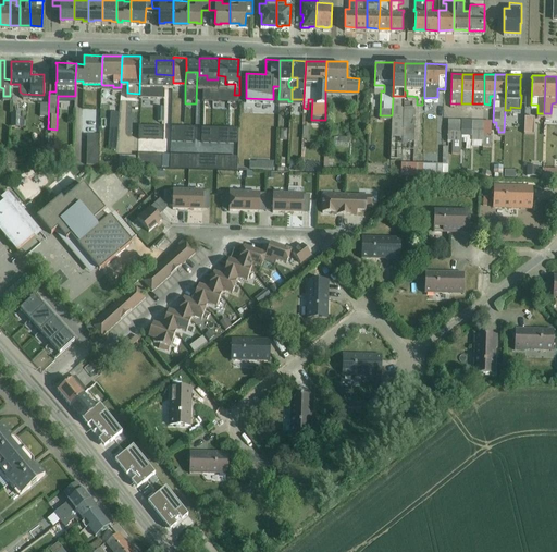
[(209,81),(209,95),(218,95),(218,81),(209,81)]
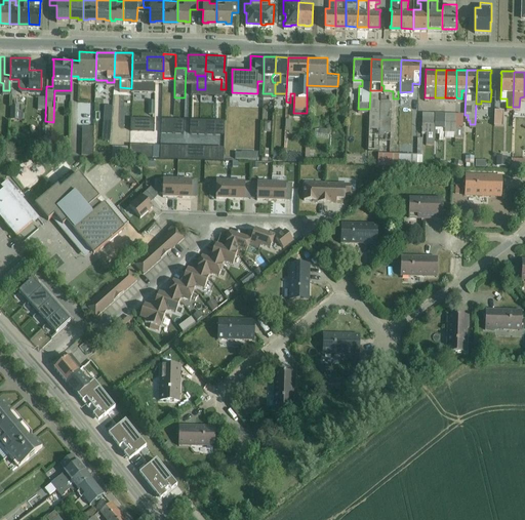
[(370,92),(369,109),(368,147),(378,147),(378,145),(381,92),(381,90),(370,90),(370,92)]
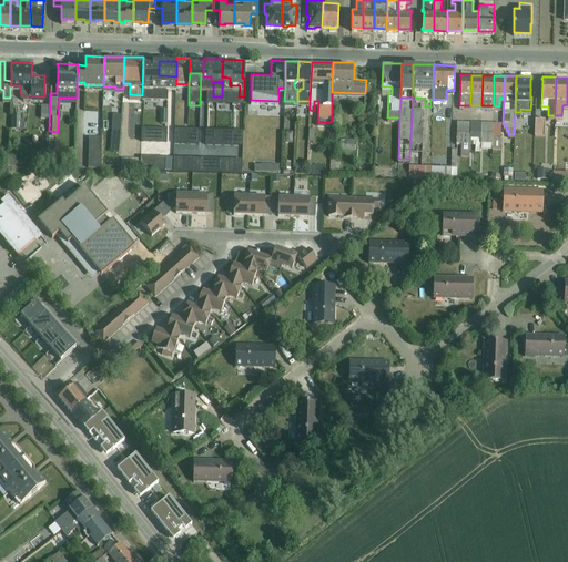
[(413,100),(409,156),(422,156),(424,106),(421,105),(421,100),(413,100)]
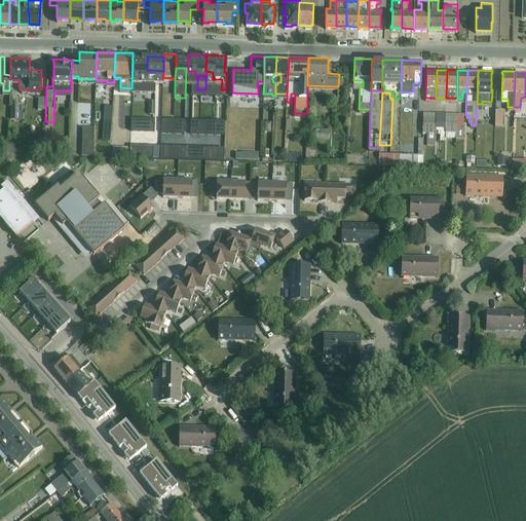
[(20,102),(10,102),(10,115),(19,115),(23,115),(23,108),(20,107),(20,102)]
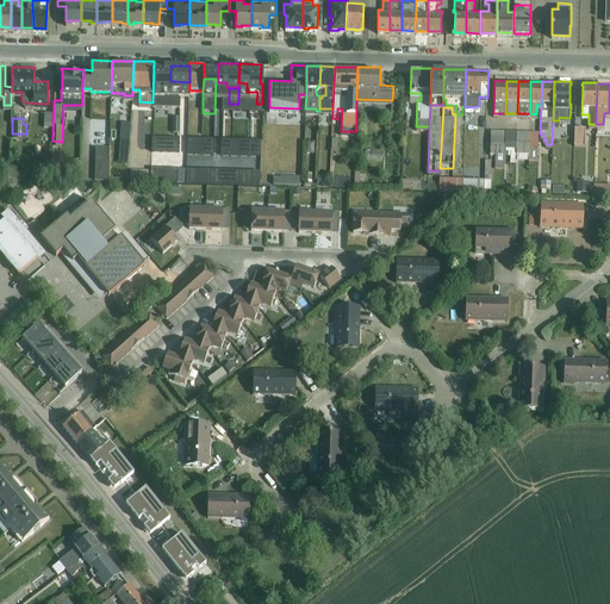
[(574,123),(574,129),(574,142),(585,142),(585,123),(574,123)]
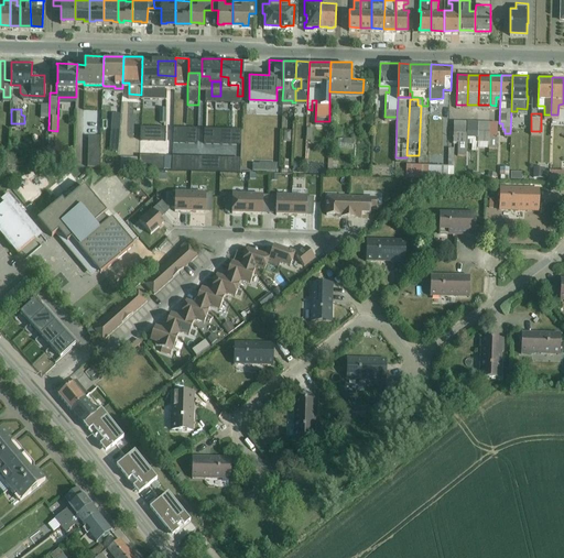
[(111,117),(110,137),(119,138),(120,118),(111,117)]
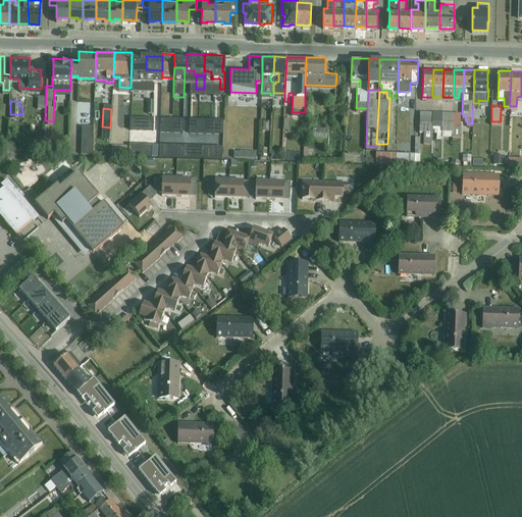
[(431,130),(432,108),(420,108),(419,130),(424,130),(424,140),(431,140),(431,130)]
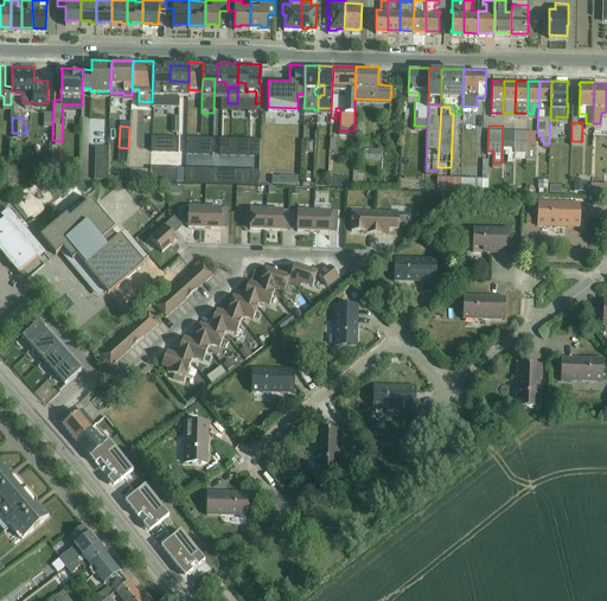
[(503,126),(502,151),(509,151),(508,158),(513,158),(513,155),(515,127),(503,126)]
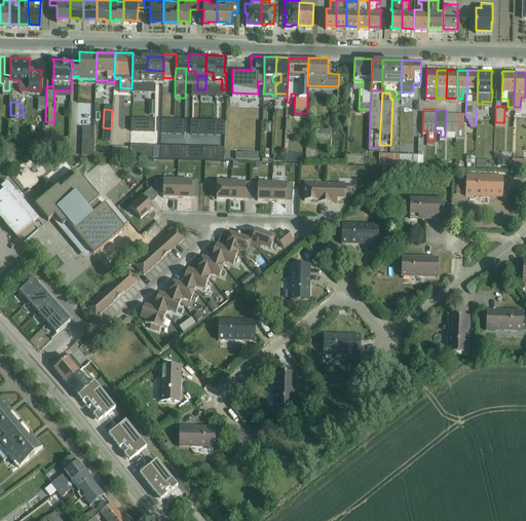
[(446,110),(445,135),(456,135),(456,110),(446,110)]
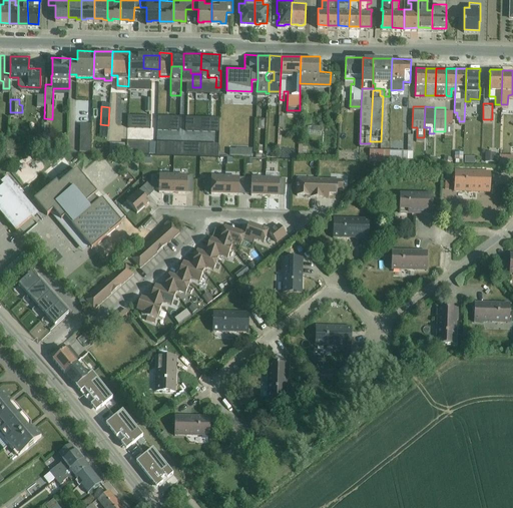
[(445,107),(445,131),(454,131),(454,122),(453,122),(453,107),(445,107)]
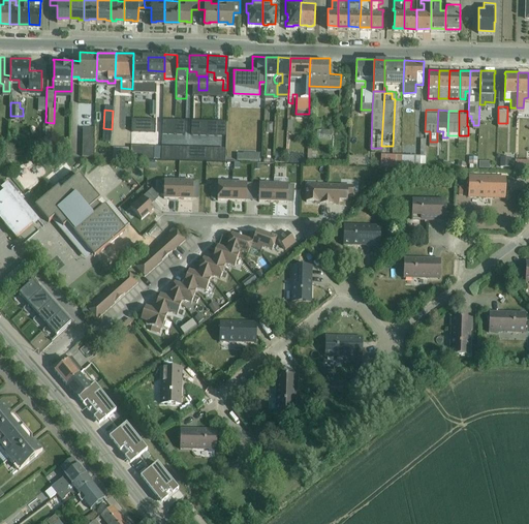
[(126,112),(126,125),(150,126),(151,113),(126,112)]
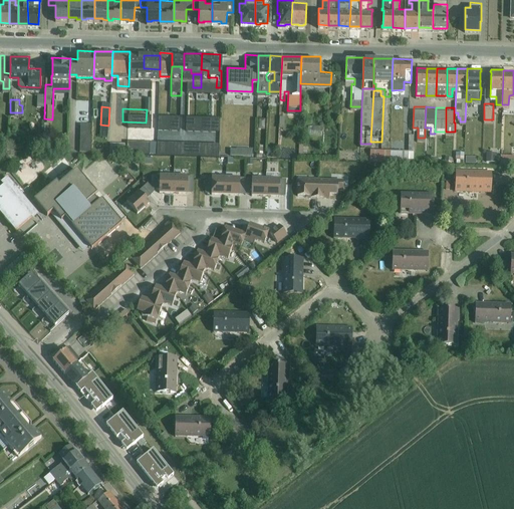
[(80,120),(80,149),(90,149),(91,120),(80,120)]
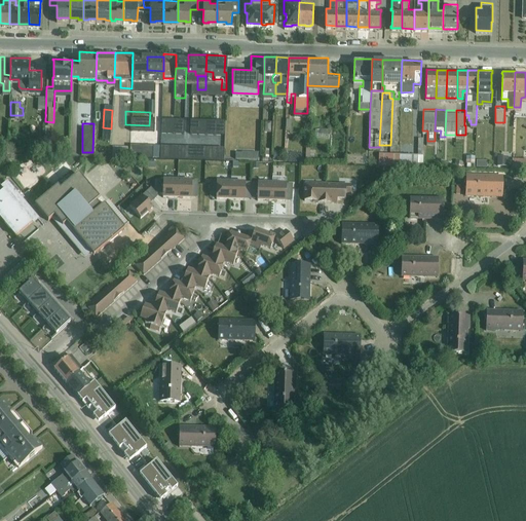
[(314,124),(314,135),(330,135),(330,125),(314,124)]
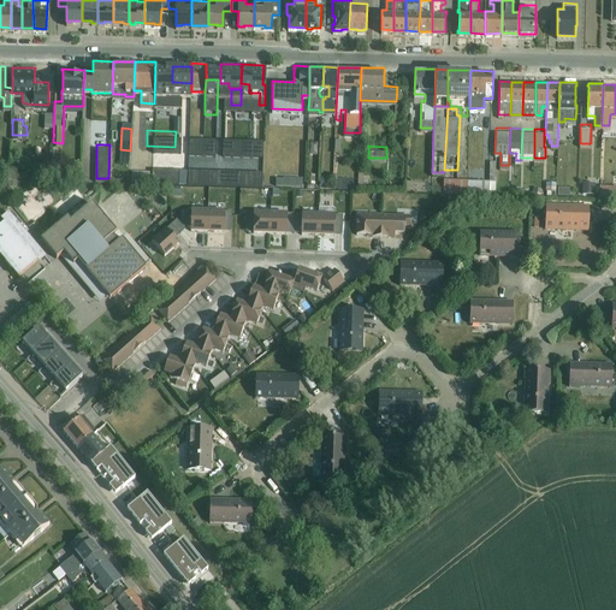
[(10,158),(9,176),(18,176),(18,159),(10,158)]
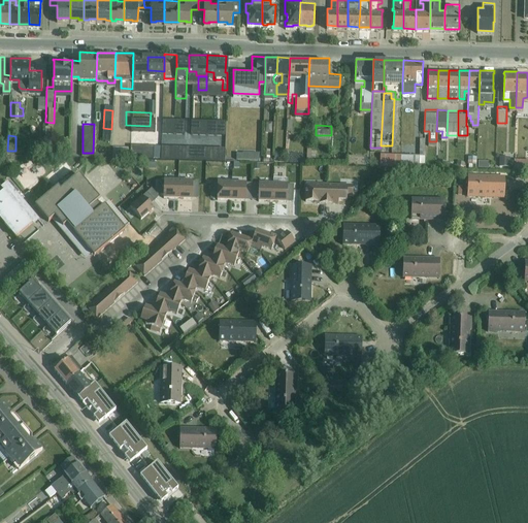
[(400,151),(400,163),(420,163),(420,162),(425,162),(426,135),(420,135),(420,152),(400,151)]
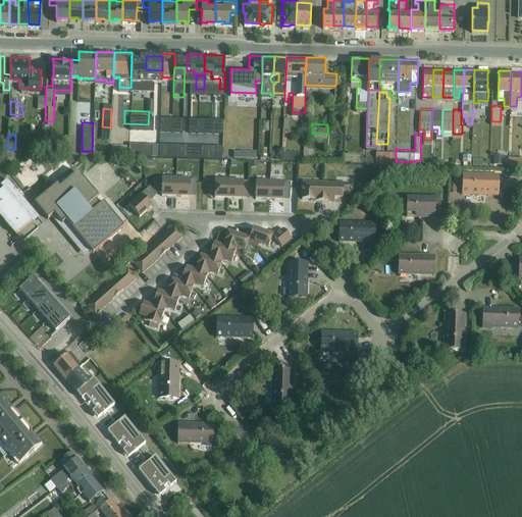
[(28,136),(28,146),(42,146),(42,136),(28,136)]
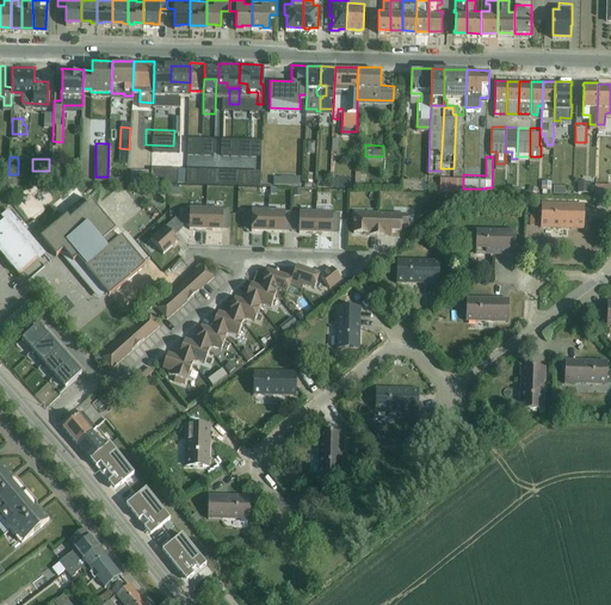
[(131,165),(130,179),(149,178),(150,178),(152,166),(150,166),(131,165)]
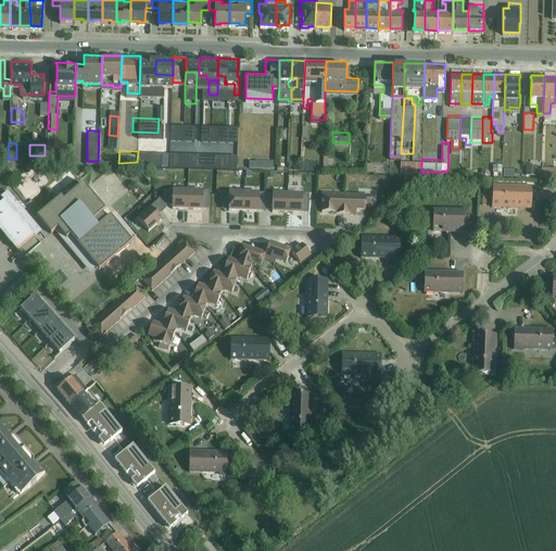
[(324,150),(323,163),(327,164),(327,162),(332,162),(332,154),(328,154),(328,150),(324,150)]
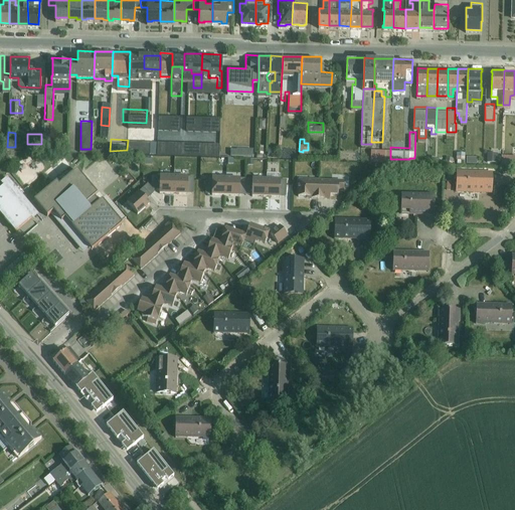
[(390,159),(390,147),(371,147),(371,158),(390,159)]
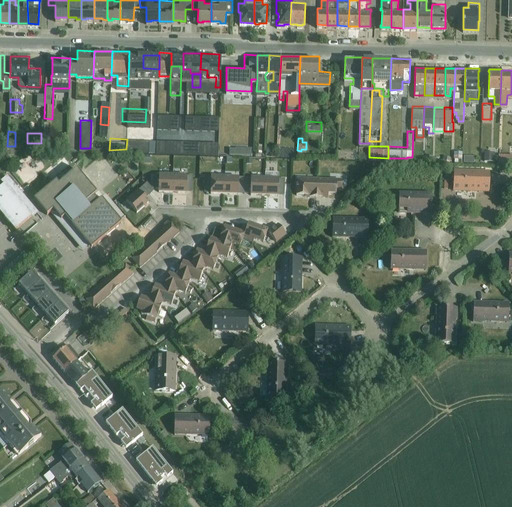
[(494,148),(484,147),(484,157),(494,157),(494,148)]
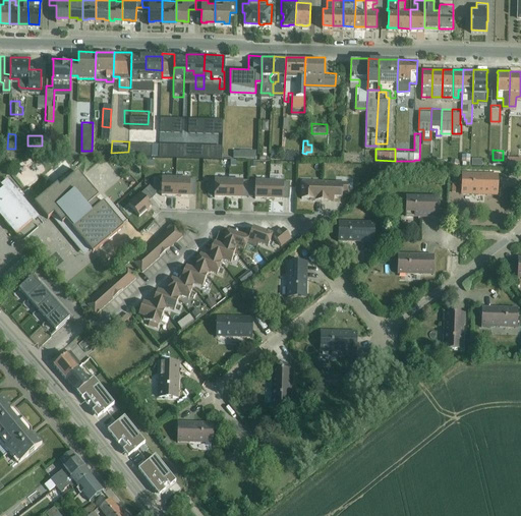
[(462,151),(462,158),(463,158),(463,163),(470,163),(470,151),(462,151)]
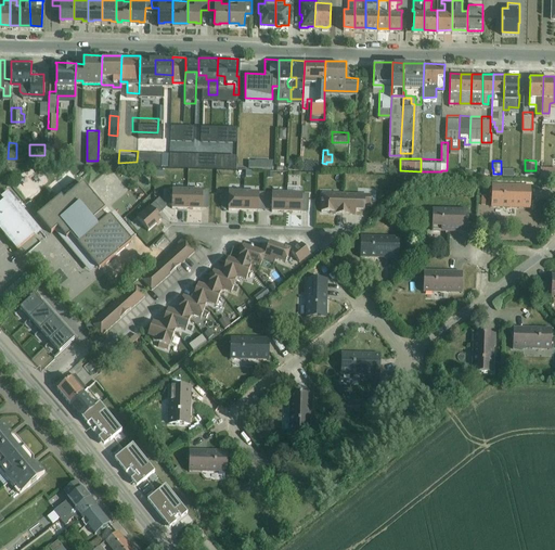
[(554,164),(541,164),(540,174),(554,174),(554,164)]
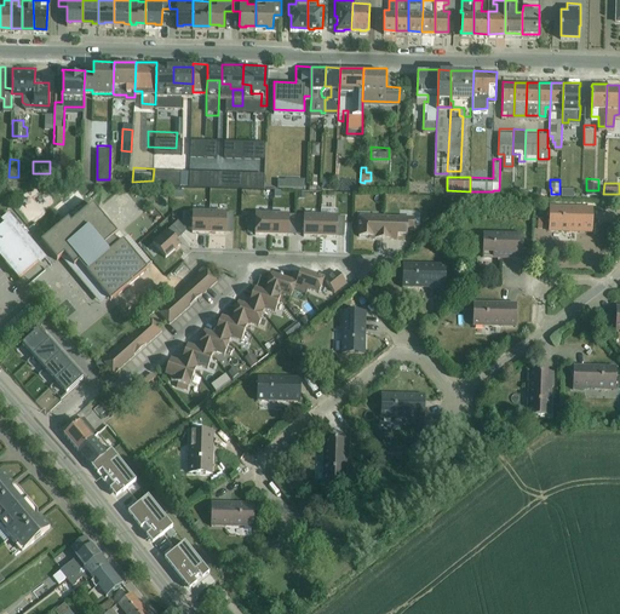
[(144,262),(124,236),(120,239),(114,233),(118,229),(93,200),(72,218),(68,214),(41,237),(57,256),(61,253),(64,251),(74,262),(79,258),(108,292),(110,297),(148,265),(144,262)]
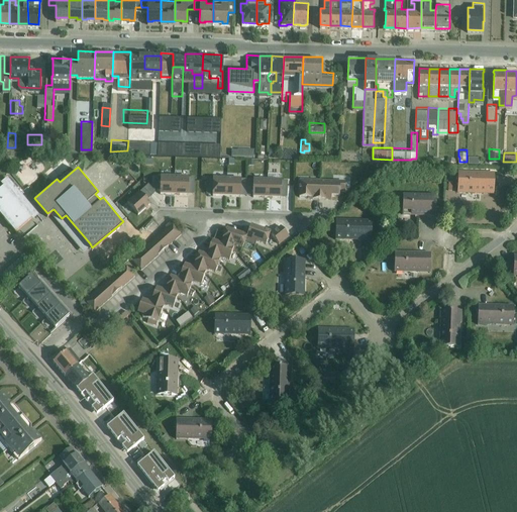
[(458,169),(457,188),(494,190),(495,170),(458,169)]
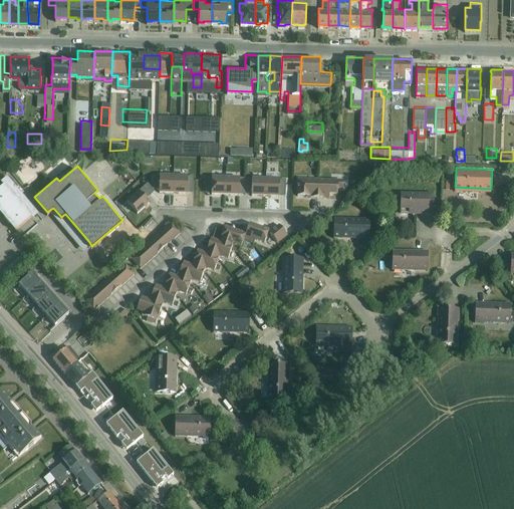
[(153,186),(157,186),(159,186),(159,189),(173,190),(174,171),(160,171),(160,173),(154,172),(153,186)]
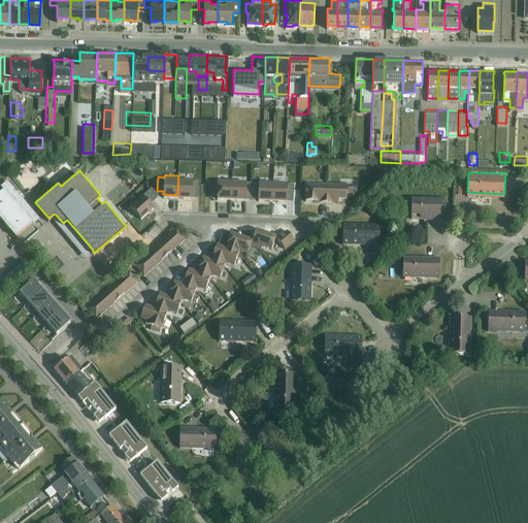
[(178,175),(177,195),(192,195),(192,194),(193,183),(199,183),(199,177),(193,177),(193,176),(178,175)]
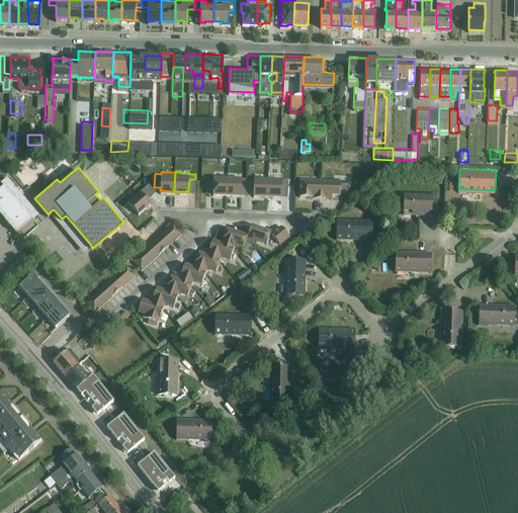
[(4,183),(0,186),(0,210),(15,230),(32,216),(33,217),(38,211),(7,174),(1,179),(4,183)]
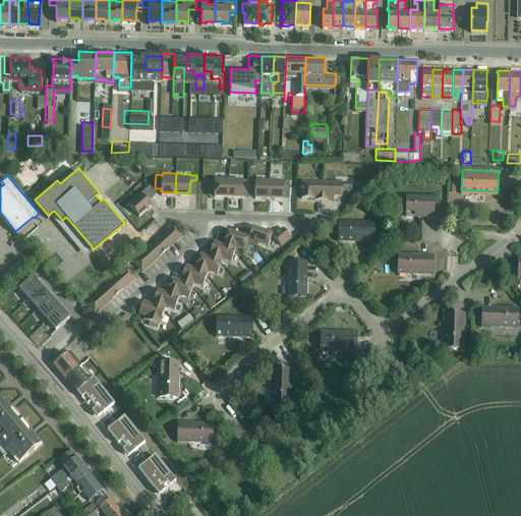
[(215,181),(214,192),(214,193),(228,194),(229,175),(215,175),(209,175),(209,180),(215,181)]
